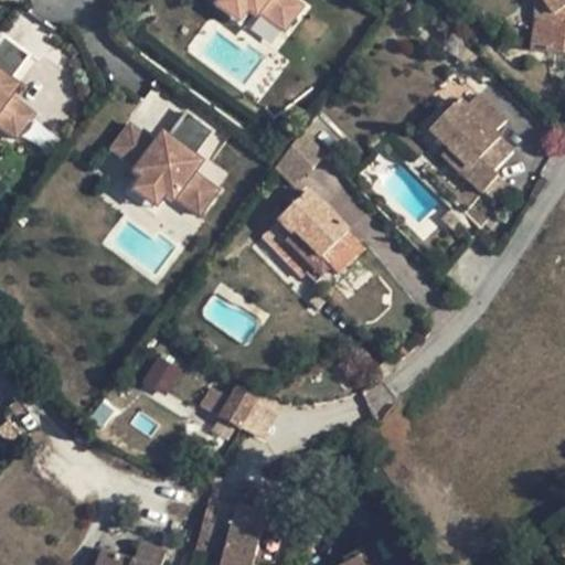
[(231,0),(221,0),(216,7),(240,24),(248,12),(231,0)]
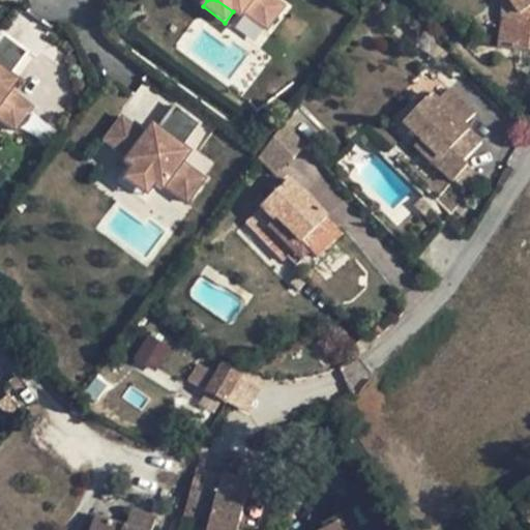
[(216,0),(233,11),(241,18),(244,13),(267,31),(285,7),(274,0),(216,0)]
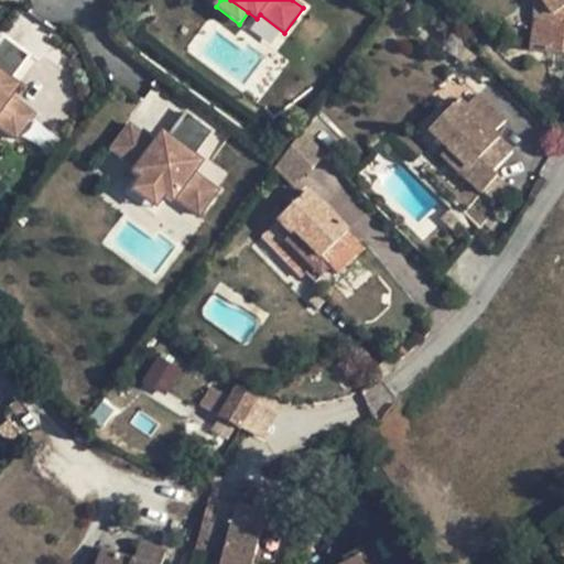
[(553,17),(541,0),(537,0),(532,2),(534,18),(529,52),(549,54),(553,17)]
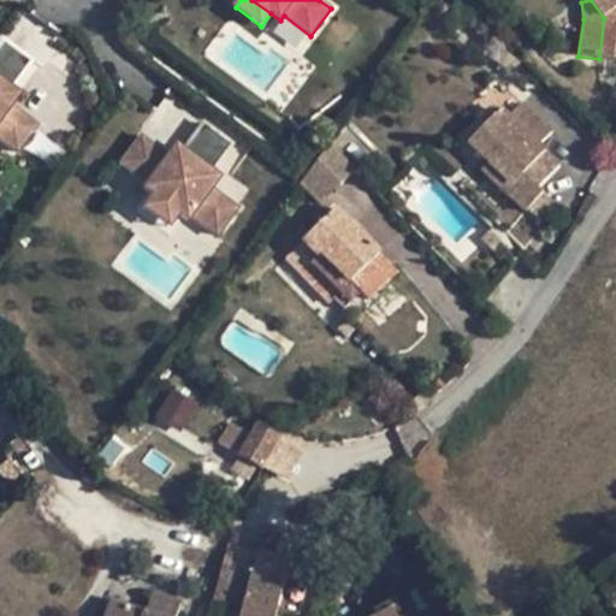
[(615,0),(591,0),(604,18),(599,59),(615,60),(615,0)]
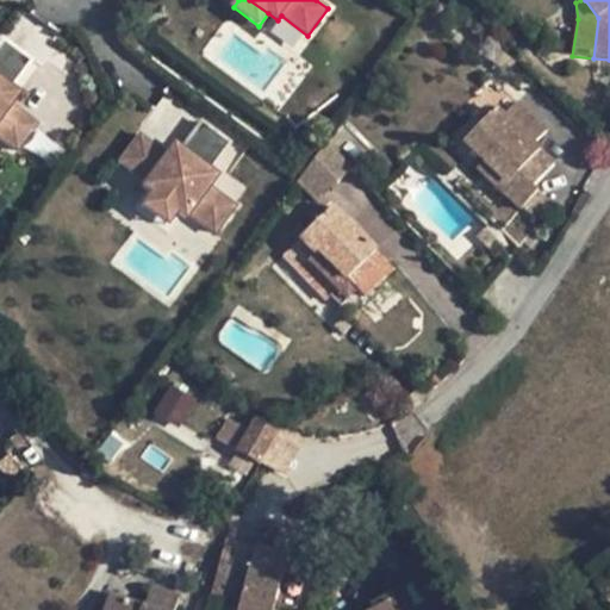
[(31,61),(2,41),(0,43),(0,138),(16,151),(36,124),(10,105),(2,99),(11,88),(31,61)]
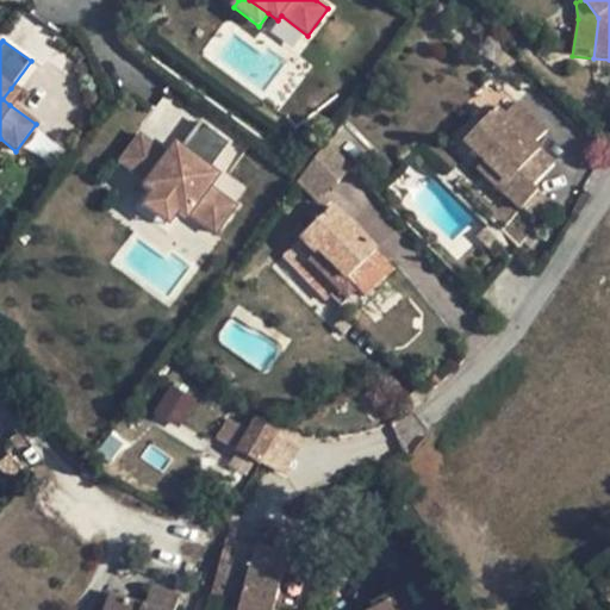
[(492,63),(502,51),(499,49),(489,61),(492,63)]
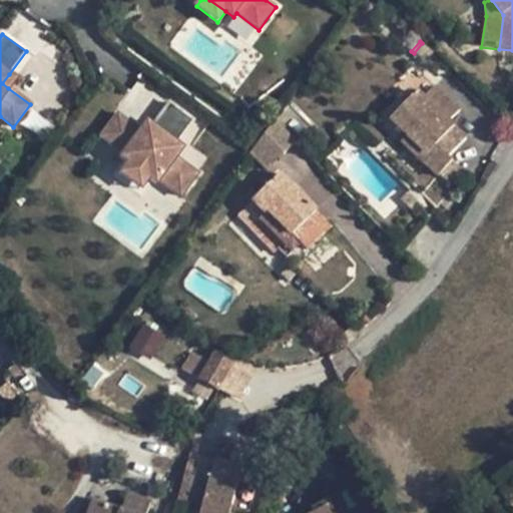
[(422,43),(414,53),(424,62),(433,52),(422,43)]
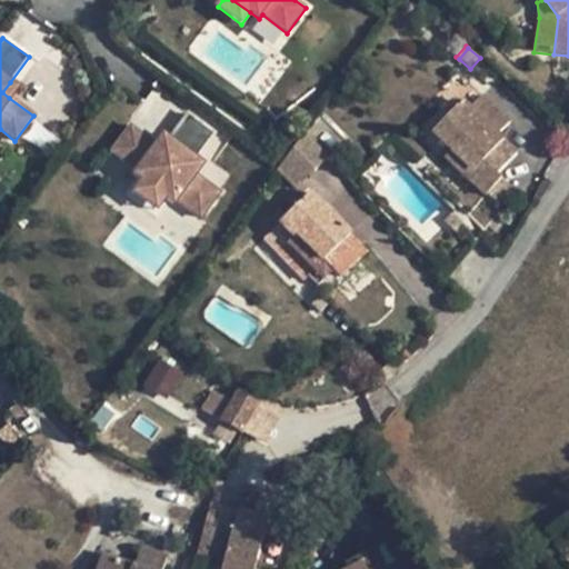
[(2,92),(9,98),(17,88),(10,82),(2,92)]
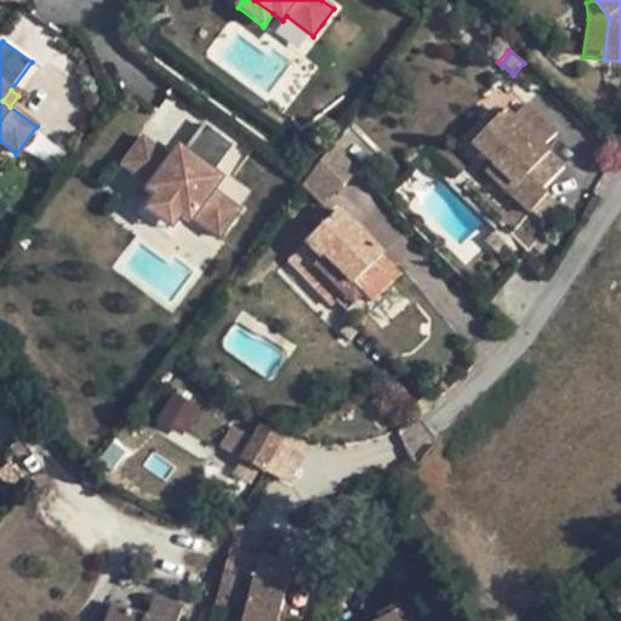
[(493,164),(485,171),(531,215),(531,214),(545,226),(560,208),(542,191),(564,167),(543,148),(557,132),(525,103),(512,118),(503,110),(472,144),(493,164)]
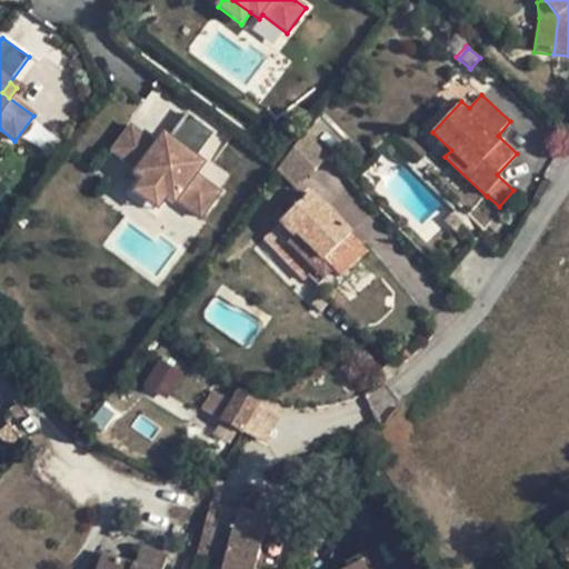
[(215,133),(188,115),(169,139),(161,150),(153,145),(129,126),(110,151),(136,169),(132,173),(140,180),(163,197),(172,203),(176,199),(200,218),(219,192),(193,175),(188,169),(195,159),(215,133)]
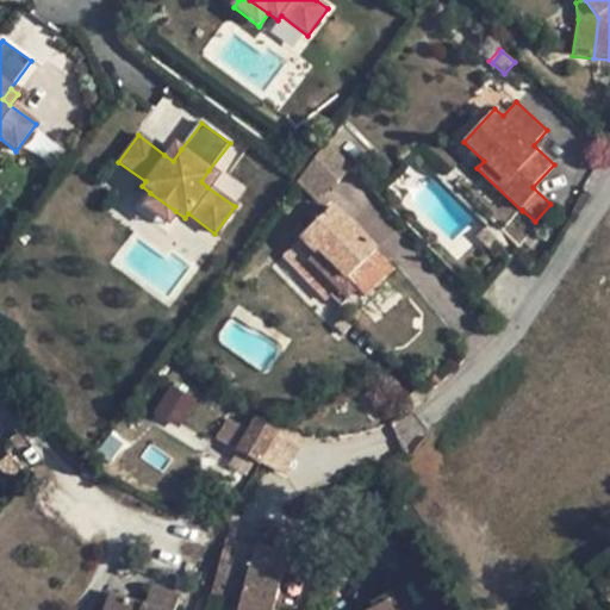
[(327,143),(315,161),(337,184),(353,168),(327,143)]
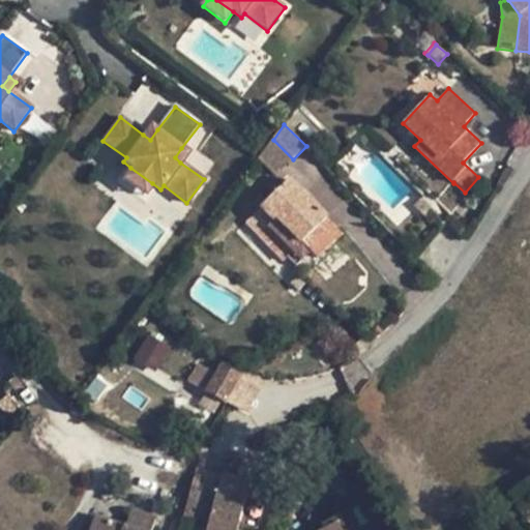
[(150,125),(143,135),(150,140),(157,129),(150,125)]
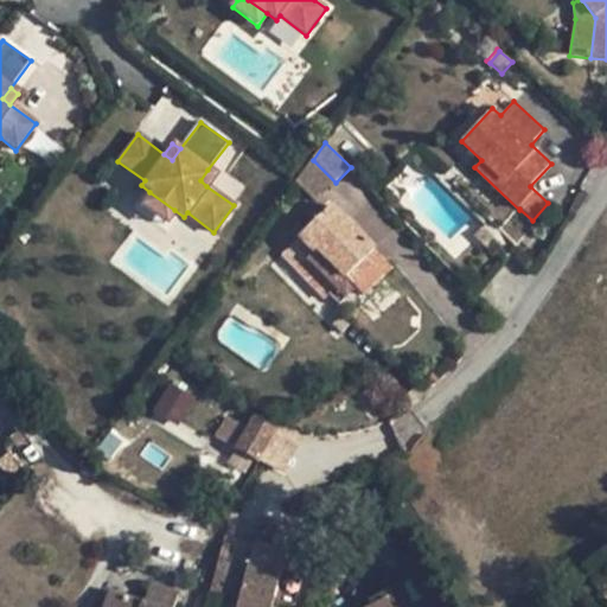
[(313,160),(296,181),(317,200),(336,183),(313,160)]
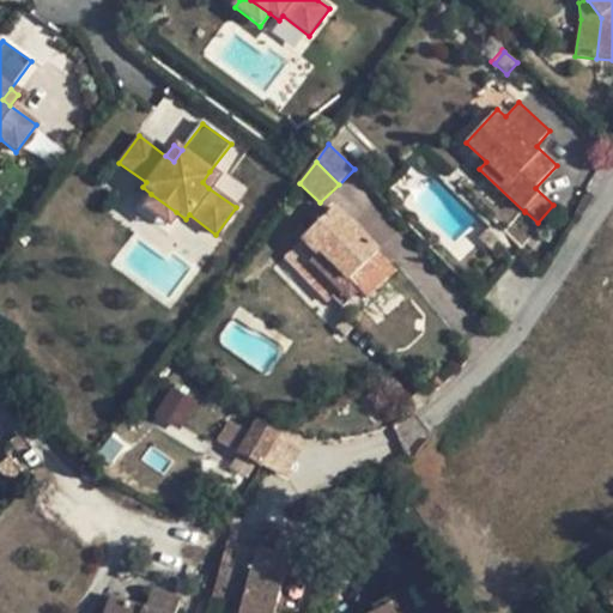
[(202,182),(208,188),(218,176),(210,171),(202,182)]
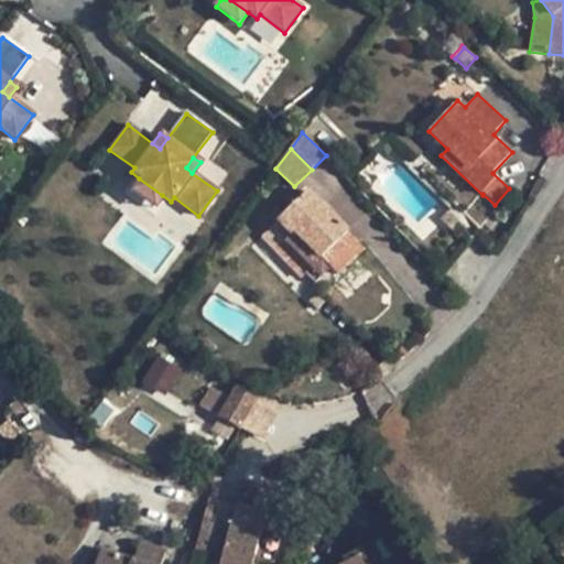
[(139,179),(130,190),(153,207),(162,195),(139,179)]
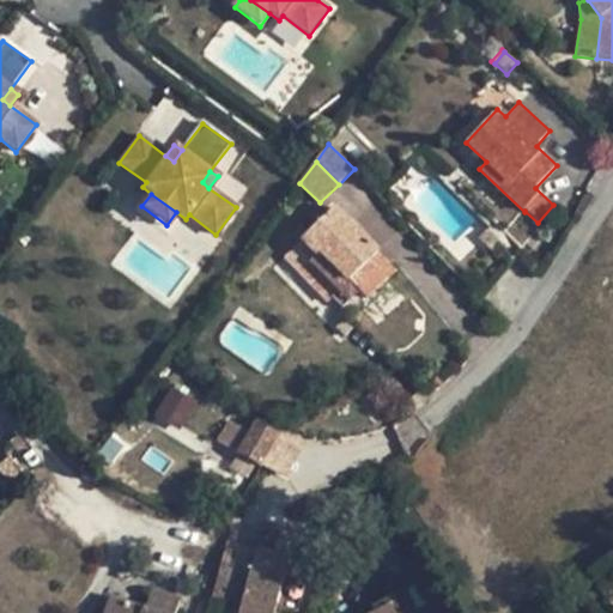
[(396,271),(335,208),(285,256),(328,301),(333,298),(344,309),(360,292),(366,298),(396,271)]
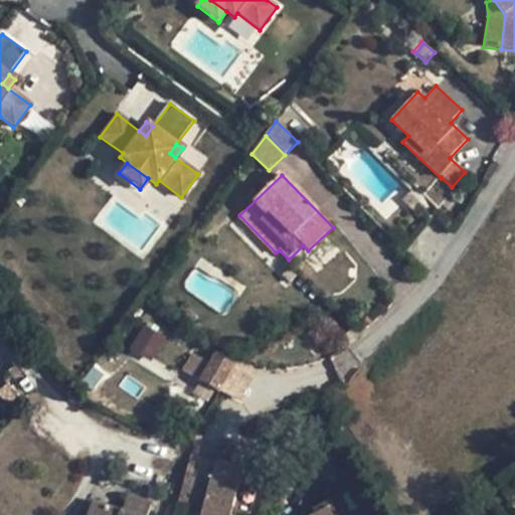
[(414,212),(421,205),(408,192),(401,200),(414,212)]
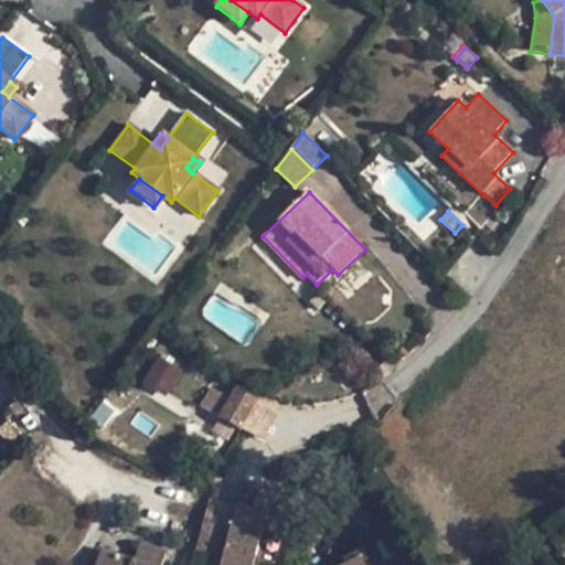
[(144,383),(159,392),(173,368),(157,359),(144,383)]
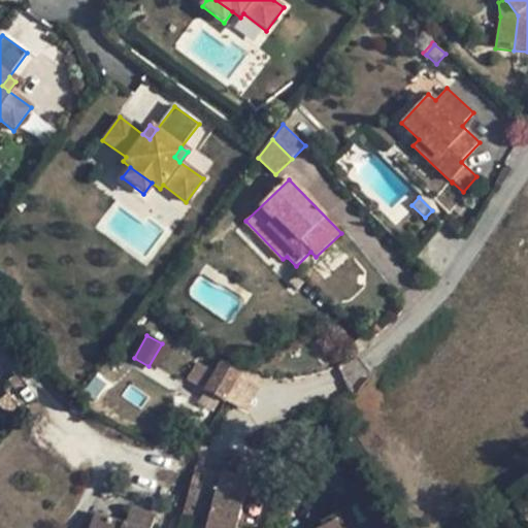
[(187,378),(202,387),(211,369),(196,361),(187,378)]
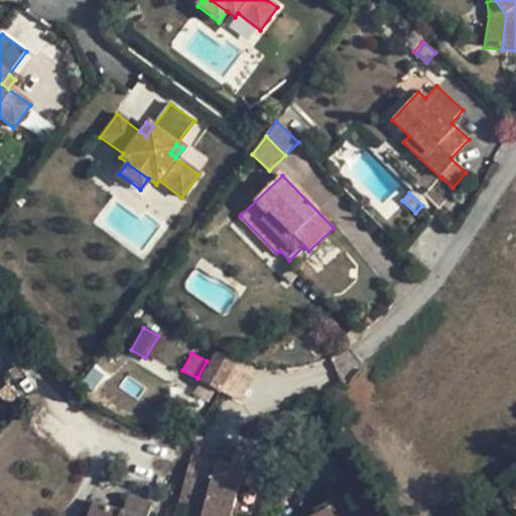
[(200,381),(201,382),(218,392),(220,393),(237,366),(217,354),(200,381)]
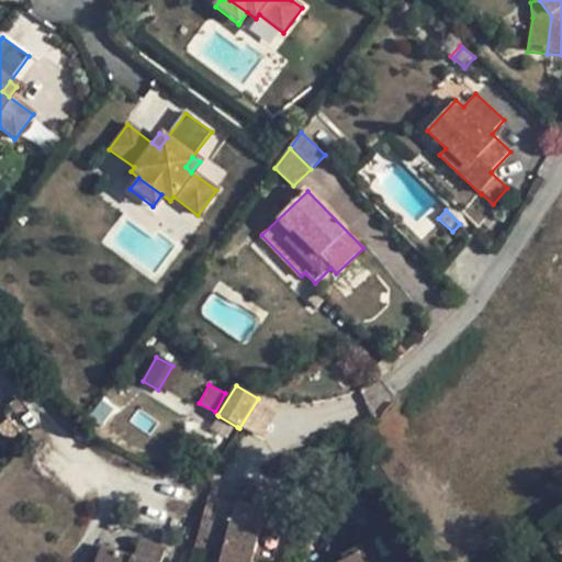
[(237,427),(218,416),(210,431),(228,442),(237,427)]
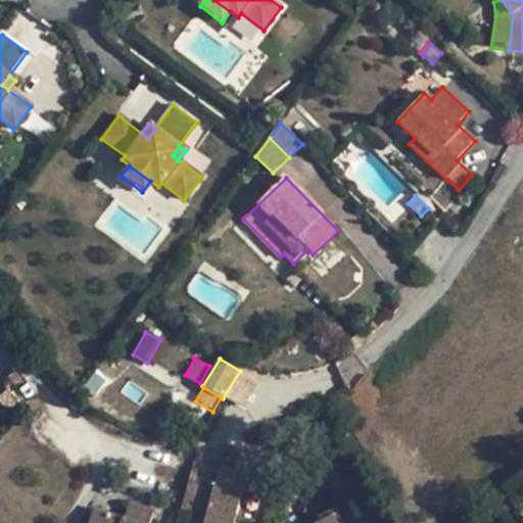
[(198,442),(195,456),(194,463),(199,465),(205,443),(198,442)]
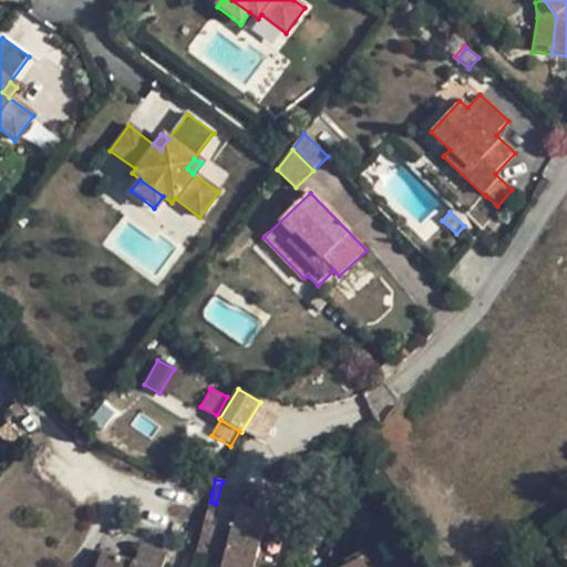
[(224,559),(222,566),(254,566),(264,527),(272,493),(243,485),(237,508),(216,504),(210,502),(196,553),(224,559)]
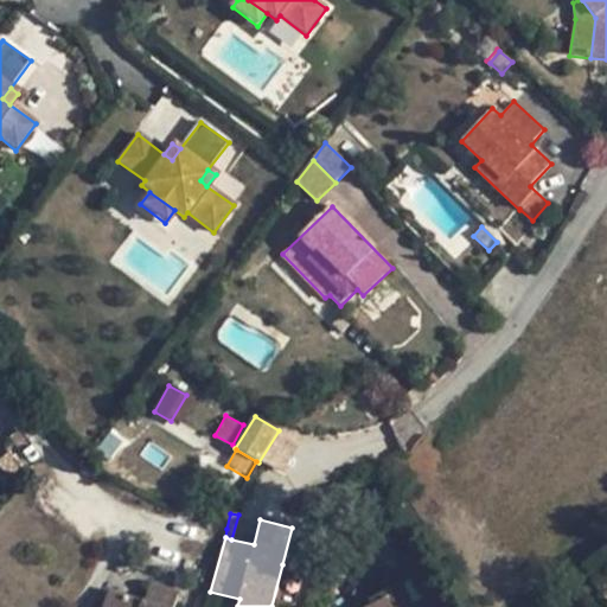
[(310,532),(292,528),(282,564),(300,569),(310,532)]
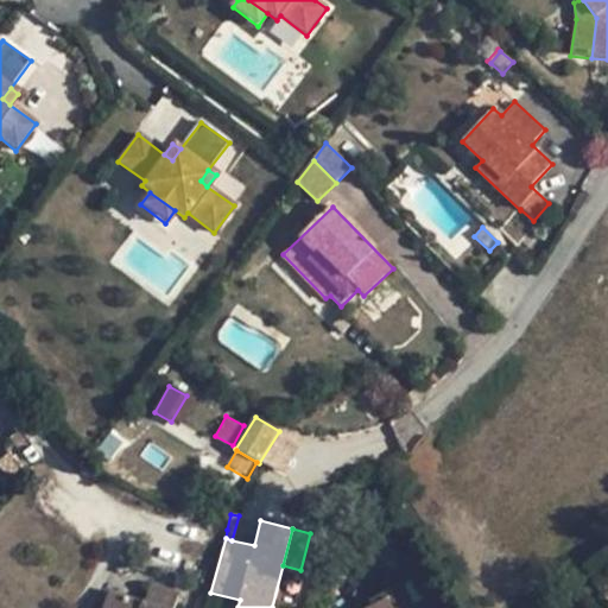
[(412,607),(400,583),(380,593),(385,602),(371,607),(412,607)]
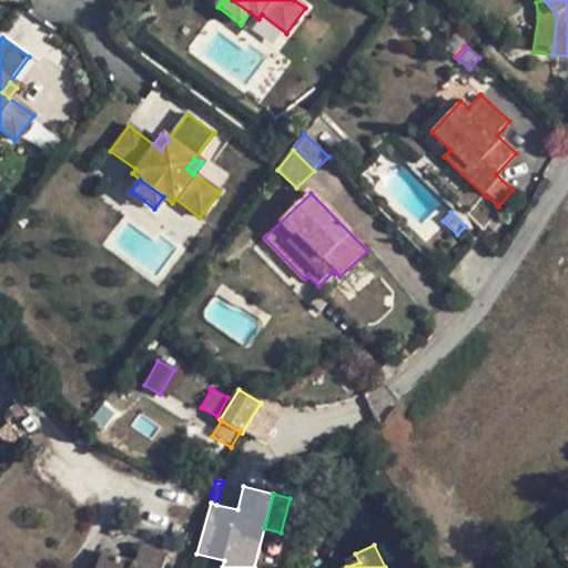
[(134,564),(102,553),(97,567),(164,567),(170,556),(140,546),(134,564)]
